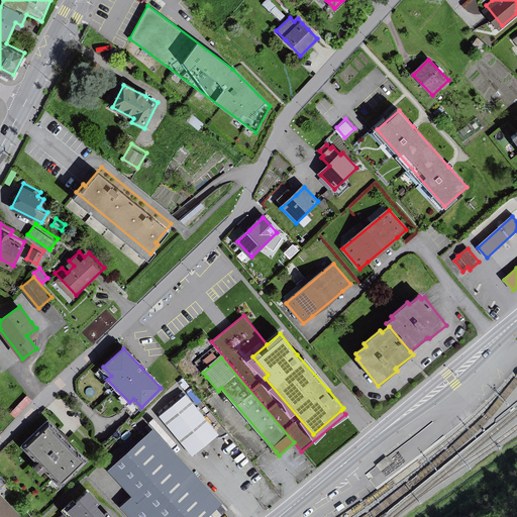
[(15,415),(37,393),(32,387),(10,409),(15,415)]
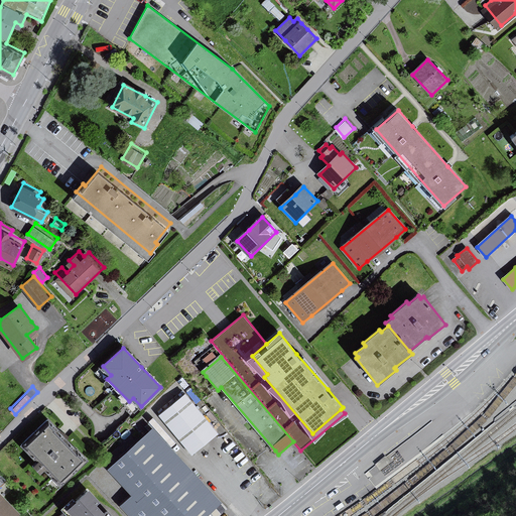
[(216,433),(182,394),(156,415),(189,455),(216,433)]
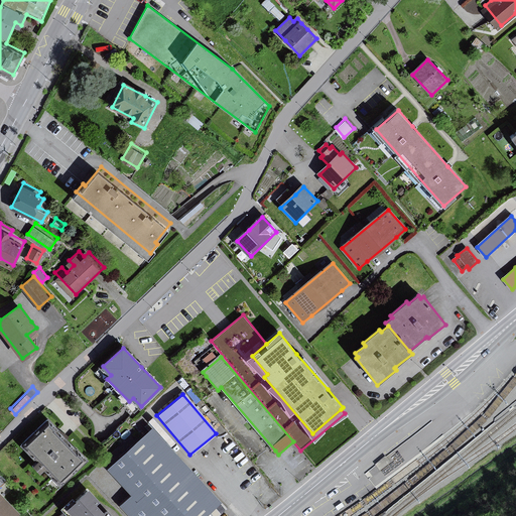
[(49,421),(23,445),(59,484),(86,460),(61,434),(49,421)]
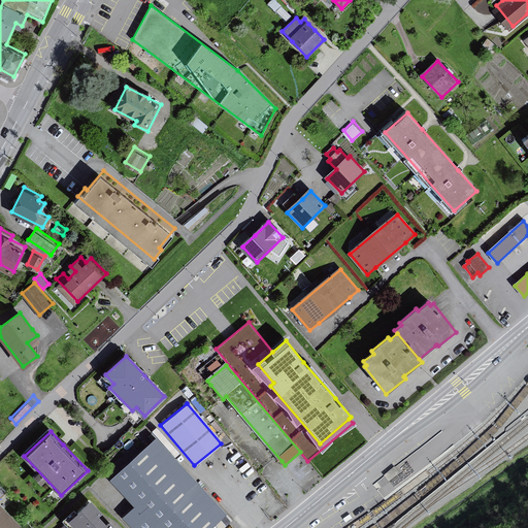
[(173,460),(156,440),(113,480),(138,505),(125,518),(134,527),(207,527),(224,514),(173,460)]
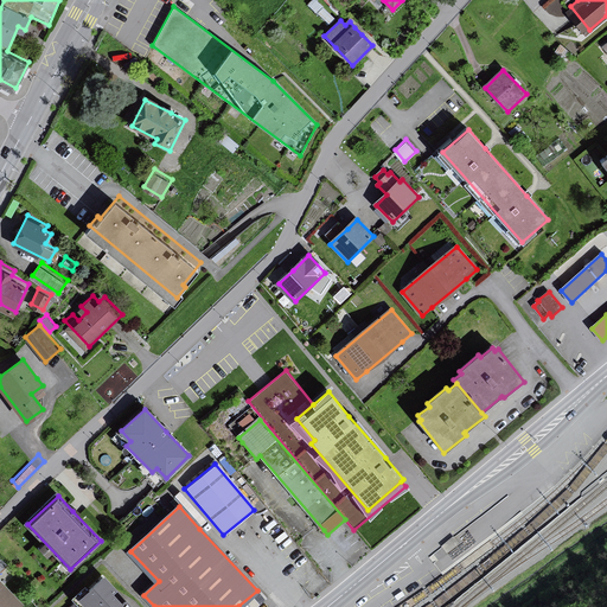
[(114,589),(103,579),(81,600),(87,606),(133,606),(127,600),(122,605),(117,601),(110,593),(114,589)]
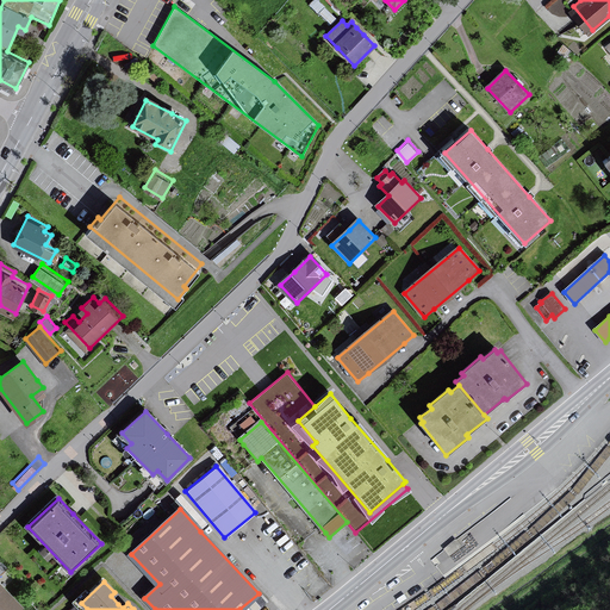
[(0,609),(17,609),(22,607),(0,584),(0,609)]
